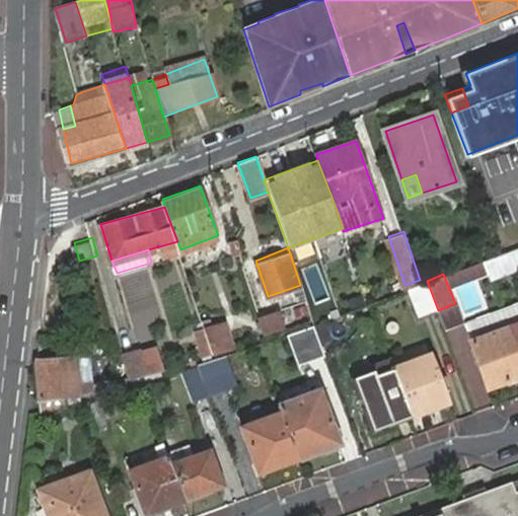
[(421,283),(409,287),(420,317),(438,310),(427,281),(421,283)]
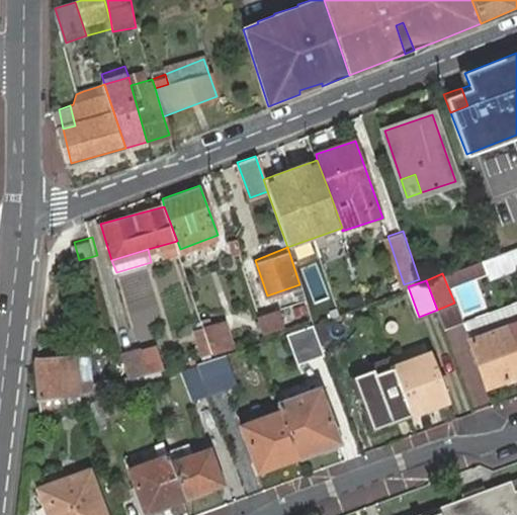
[(267,329),(286,324),(280,309),(261,314),(267,329)]
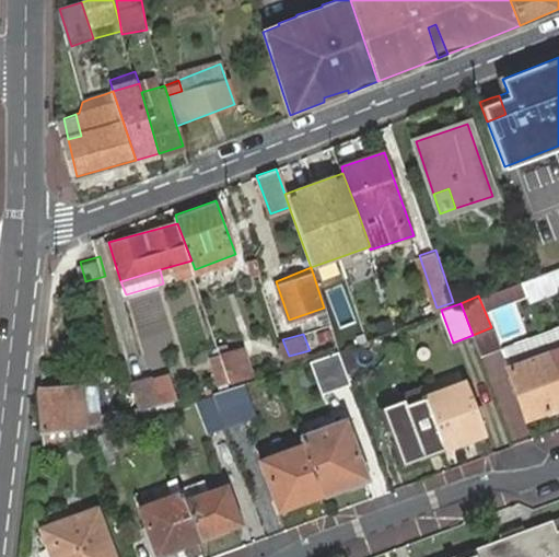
[(225,339),(218,341),(229,380),(245,374),(257,371),(247,340),(234,345),(228,346),(225,339)]
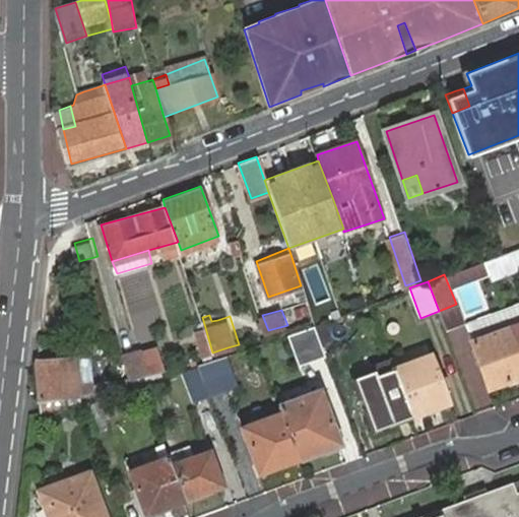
[(212,352),(202,317),(199,318),(196,326),(204,356),(212,352)]
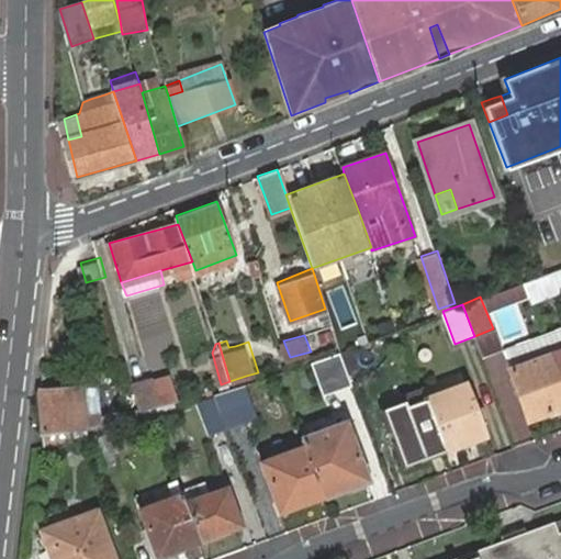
[(560,347),(550,353),(560,380),(560,347)]
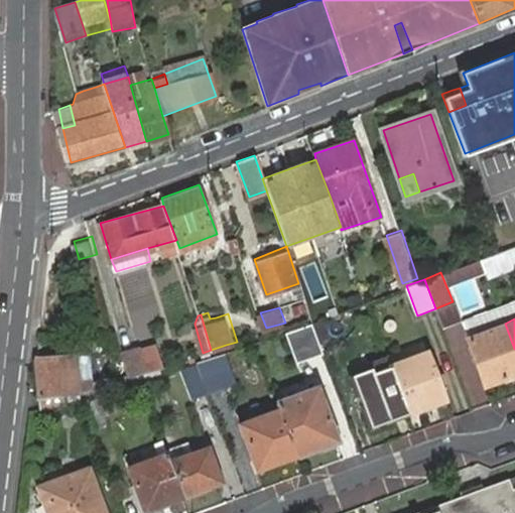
[(322,350),(310,322),(285,331),(295,360),(322,350)]
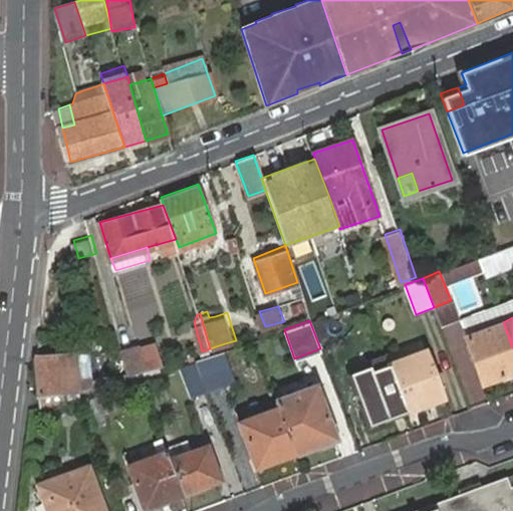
[(512,347),(503,322),(467,335),(484,381),(512,369),(512,347)]
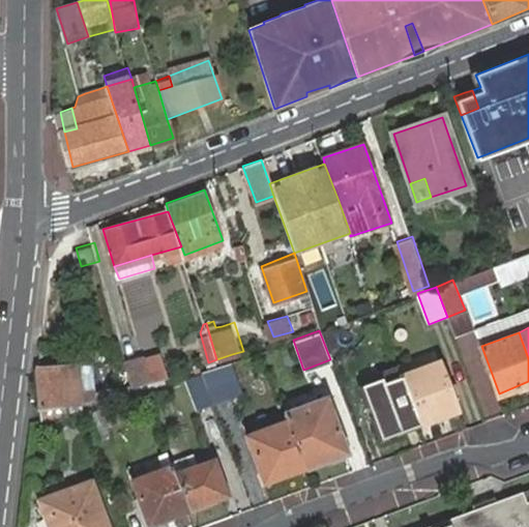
[(144,355),(126,361),(134,388),(165,377),(157,354),(145,358),(144,355)]
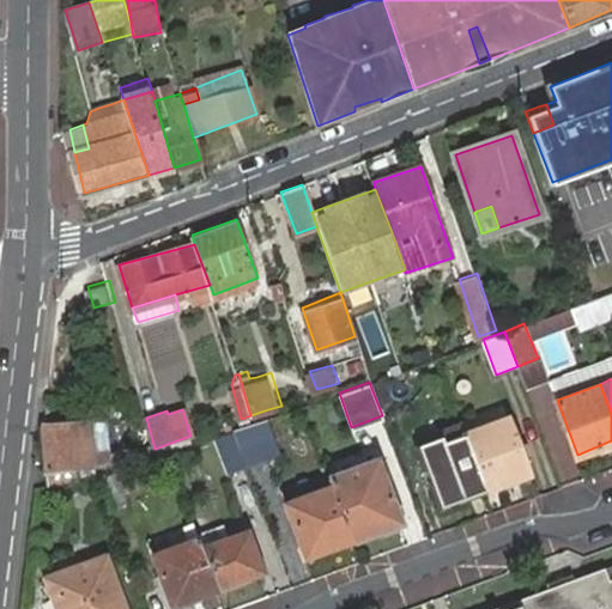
[(511,416),(465,433),(483,482),(486,491),(533,473),(511,416)]
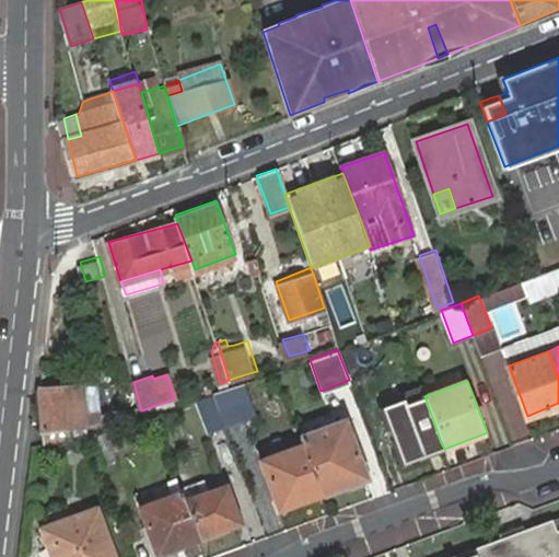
[(141,410),(134,382),(120,385),(129,414),(141,410)]
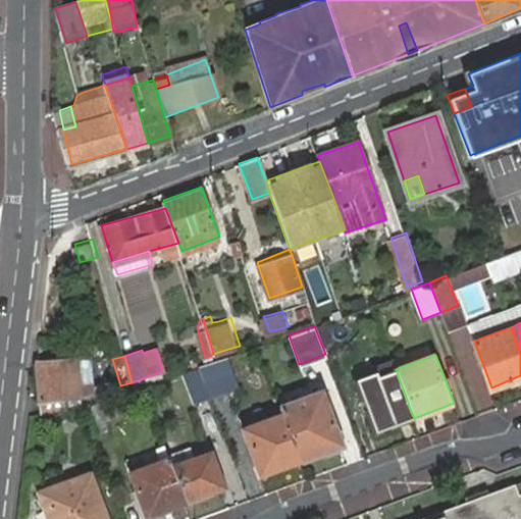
[(225,356),(215,359),(199,365),(211,398),(238,387),(225,356)]
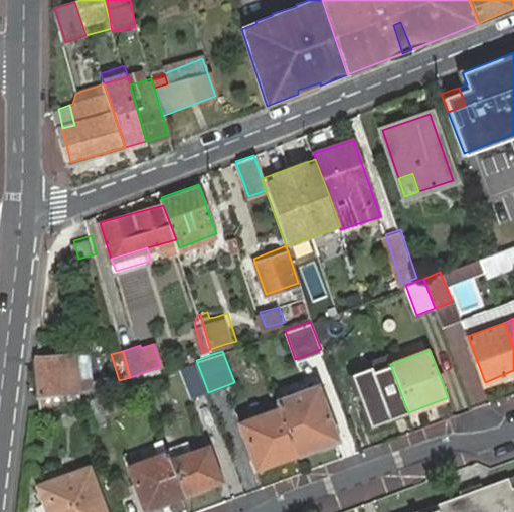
[(390,364),(387,356),(366,364),(368,369),(350,375),(369,428),(394,418),(391,410),(405,405),(390,364)]
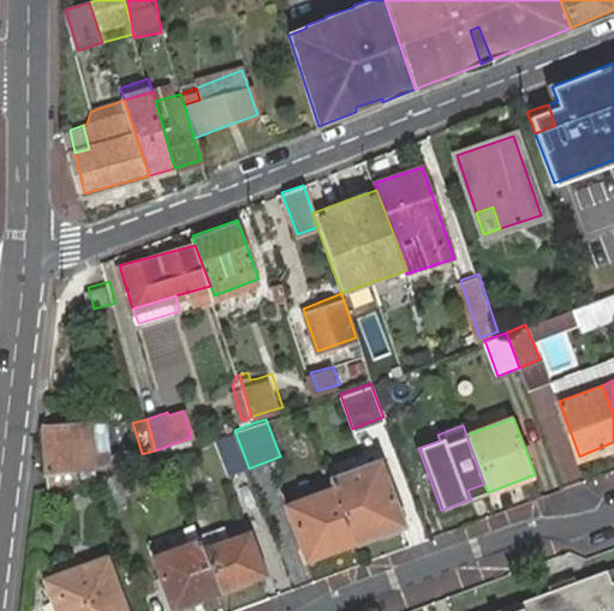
[(52,447),(49,490),(78,491),(79,490),(81,472),(99,474),(117,467),(112,454),(94,460),(95,443),(103,444),(102,427),(61,426),(59,448),(52,447)]
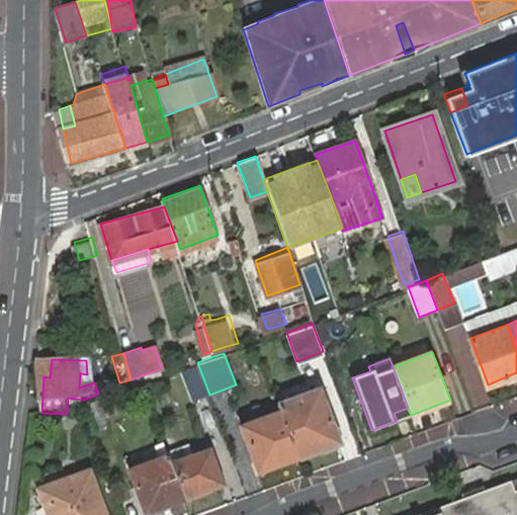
[(197,362),(183,367),(194,401),(209,395),(197,362)]
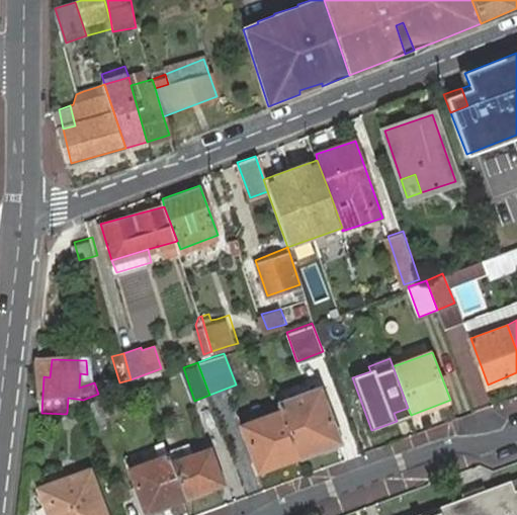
[(318,387),(276,403),(279,410),(296,454),(337,440),(318,387)]
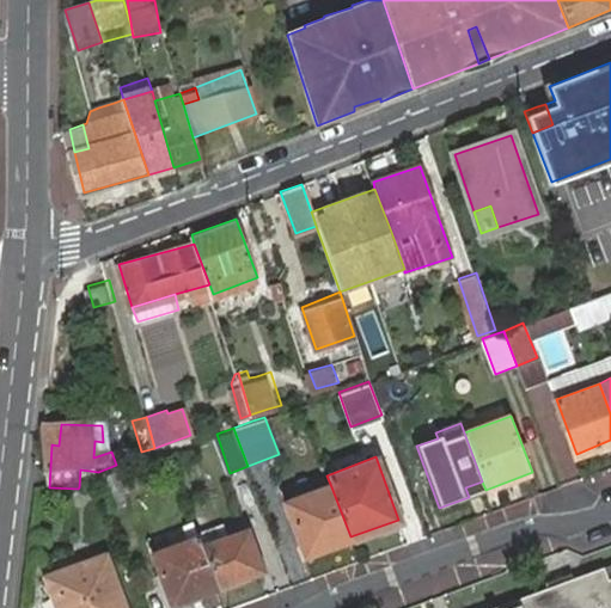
[(327,476),(324,468),(309,474),(307,471),(298,473),(299,476),(283,483),(289,499),(330,484),(327,476)]
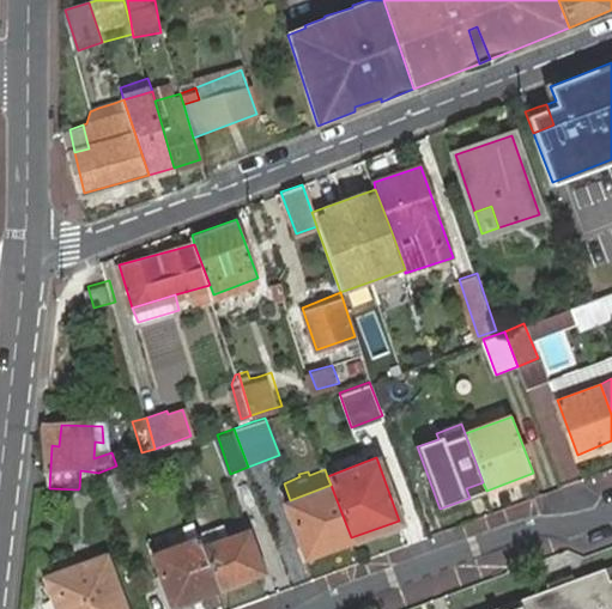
[(101,477),(111,507),(132,500),(120,470),(101,477)]
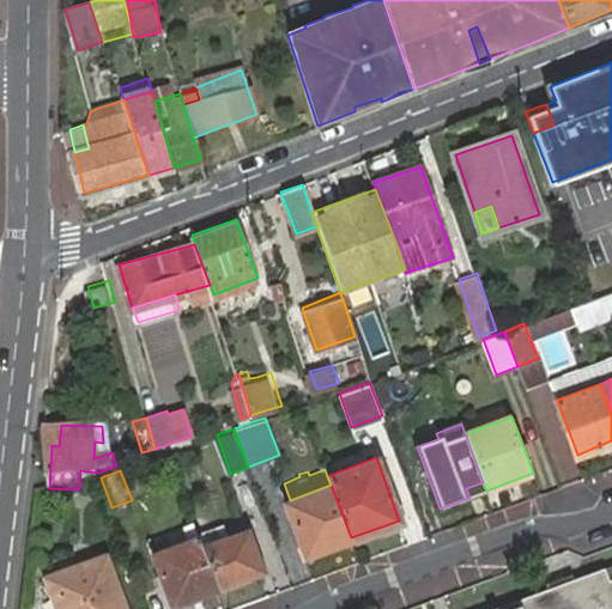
[(466,488),(470,498),(486,491),(483,482),(466,488)]
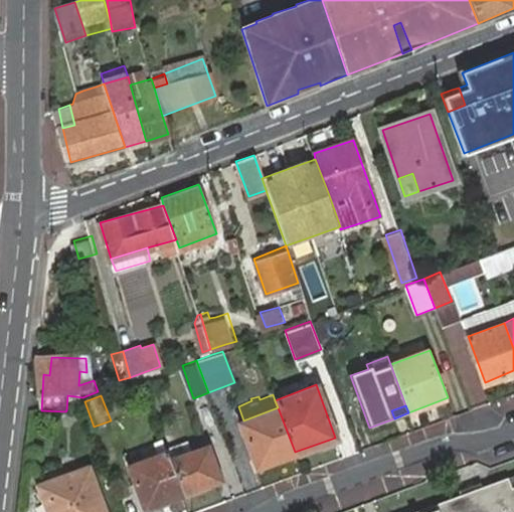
[(278,407),(243,420),(239,422),(253,460),(279,451),(281,457),(295,452),(278,407)]
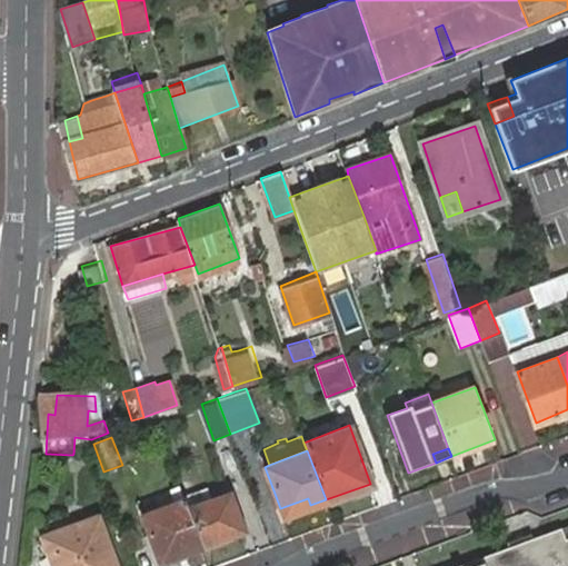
[(182,496),(178,485),(170,488),(177,503),(160,509),(141,515),(160,563),(201,547),(188,508),(182,496)]
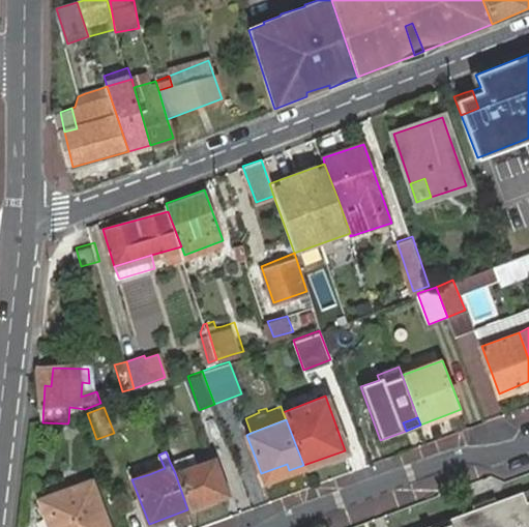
[(198,451),(170,462),(175,473),(202,464),(198,451)]
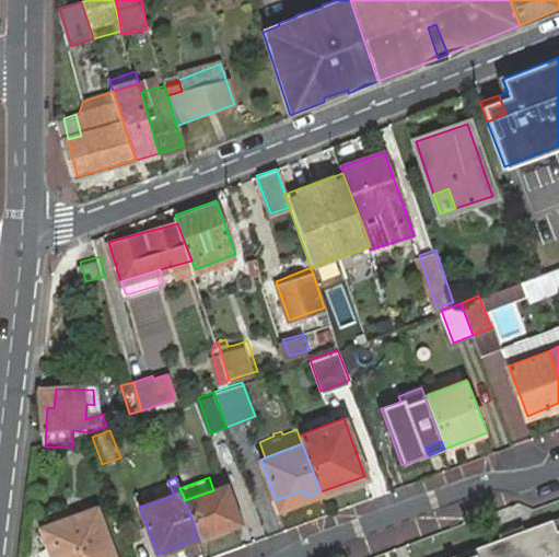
[(174,495),(167,480),(152,487),(158,501),(174,495)]
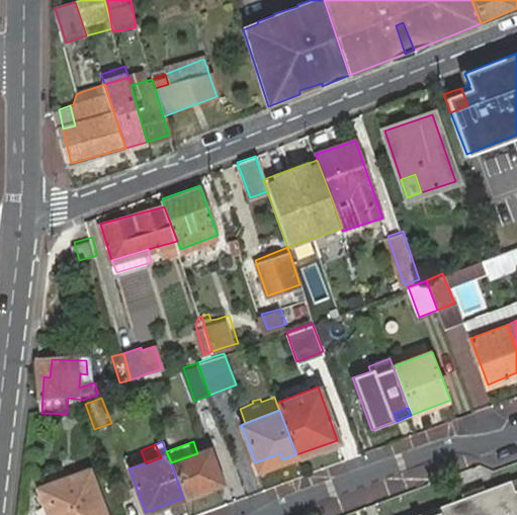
[(171,462),(183,498),(222,484),(208,448),(197,453),(171,462)]
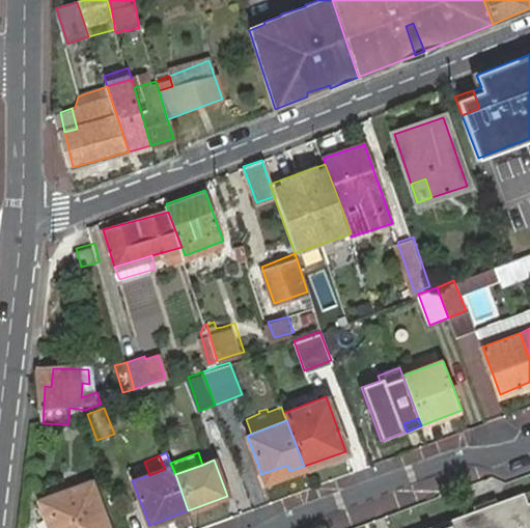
[(263,481),(289,471),(287,465),(261,474),(263,481)]
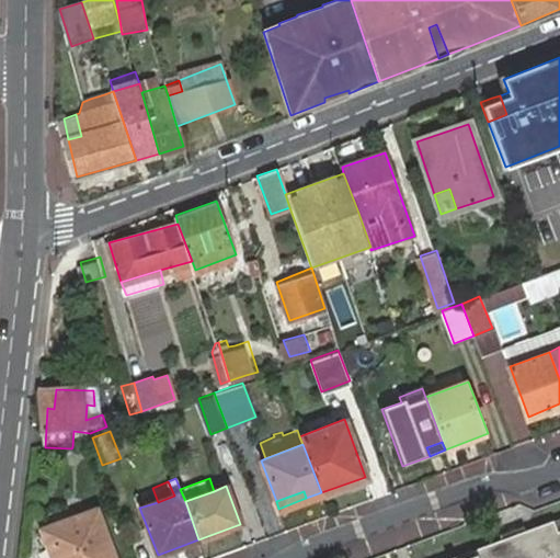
[(112,557),(95,510),(45,527),(53,546),(48,548),(52,557),(112,557)]
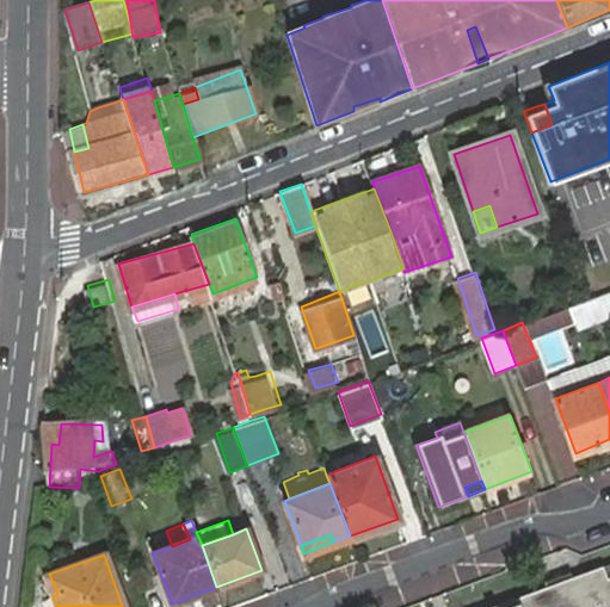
[(573,577),(579,590),(607,580),(605,576),(602,567),(573,577)]
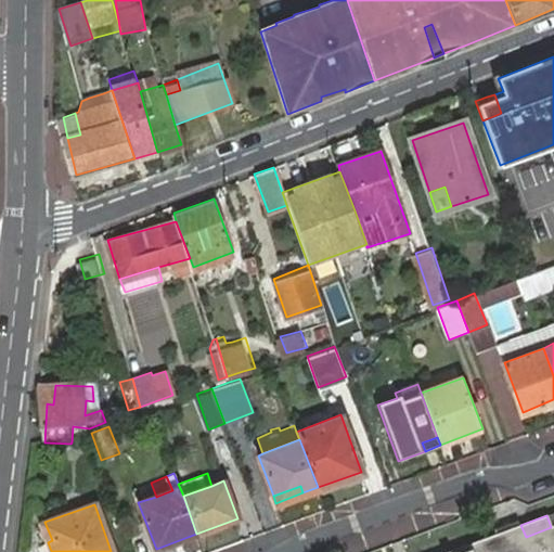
[(495,527),(499,533),(503,546),(526,537),(520,525),(518,518),(495,527)]
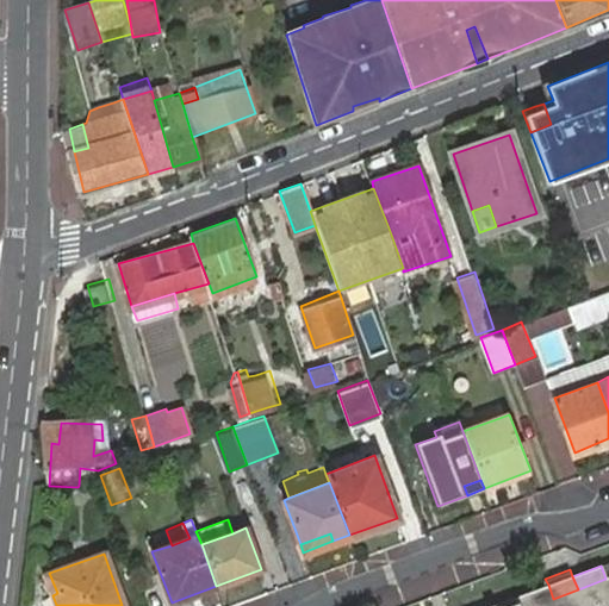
[(608,578),(606,579),(578,589),(553,599),(548,585),(491,605),(608,605),(608,578)]
